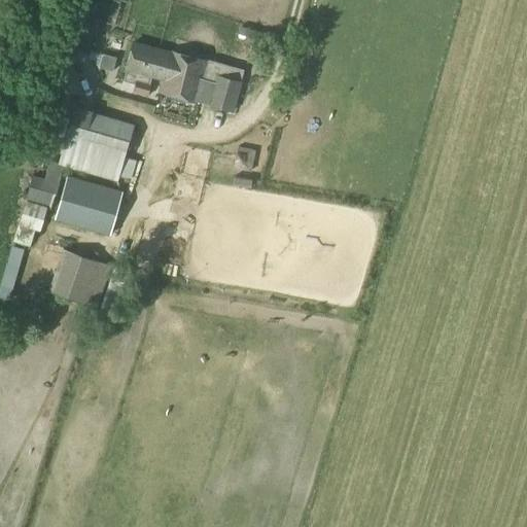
[(126,70),(123,81),(133,84),(132,93),(147,97),(149,89),(152,77),(154,78),(162,80),(164,80),(169,53),(133,43),(126,70)]
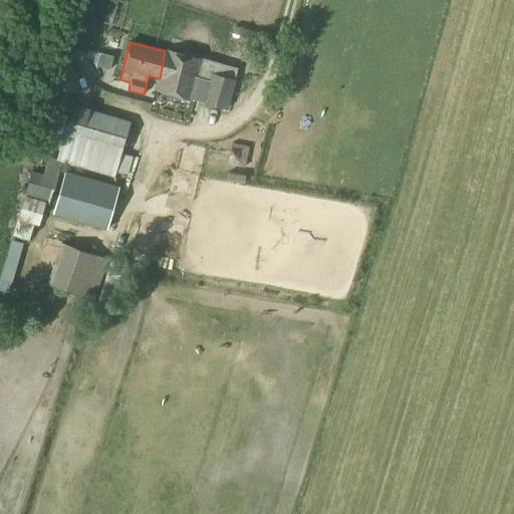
[(158,78),(155,89),(158,90),(192,99),(202,60),(166,51),(165,51),(160,78),(158,78)]
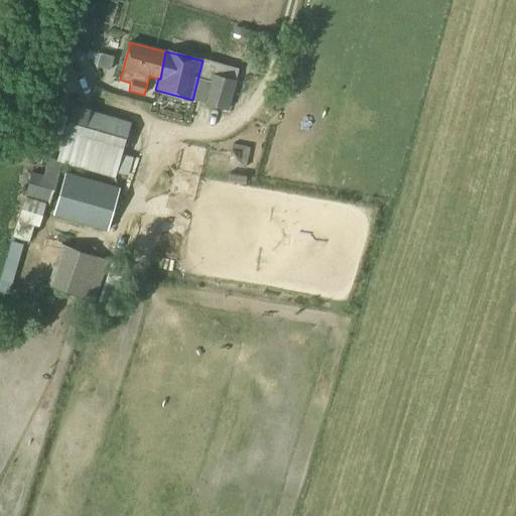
[(211,73),(204,103),(227,109),(234,79),(211,73)]
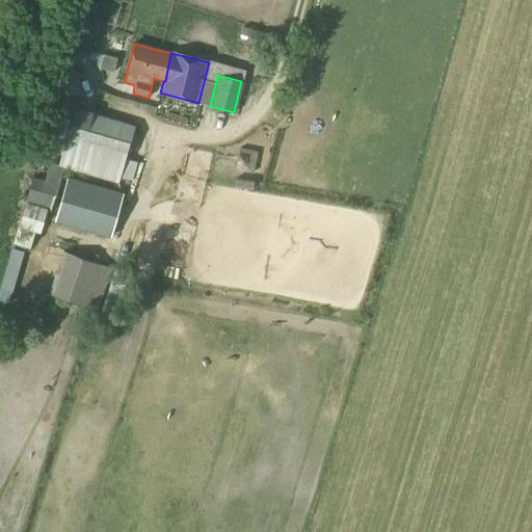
[(63,147),(58,166),(60,167),(117,183),(118,178),(131,181),(136,162),(125,159),(134,125),(89,112),(74,108),(73,114),(68,131),(63,147)]
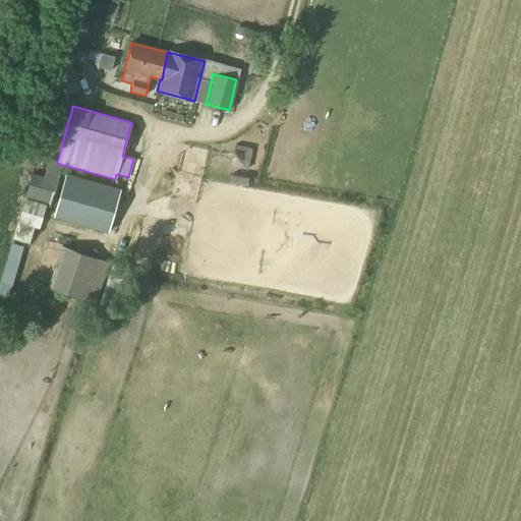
[(230,139),(225,160),(242,164),(246,143),(230,139)]
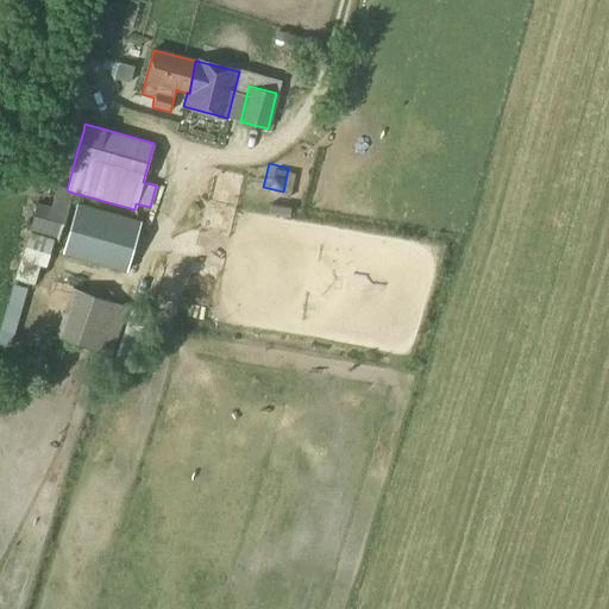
[(219,184),(231,186),(231,201),(251,201),(251,189),(262,189),(262,167),(206,165),(206,195),(219,195),(219,184)]
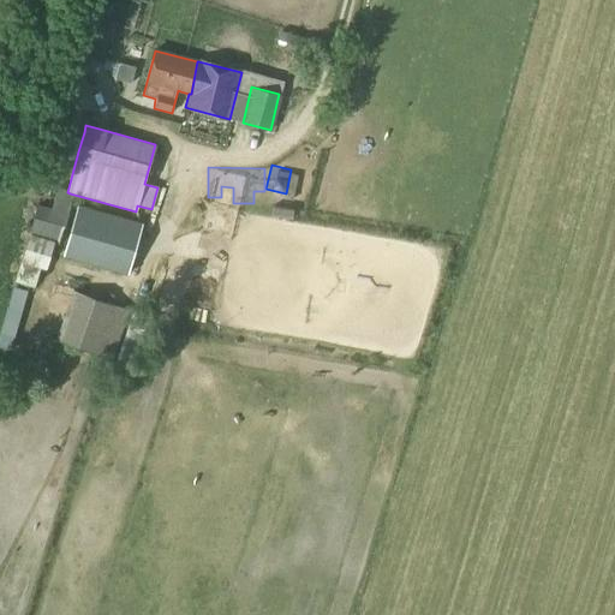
[(51,245),(55,246),(70,193),(67,192),(57,189),(51,209),(37,206),(28,239),(51,245)]
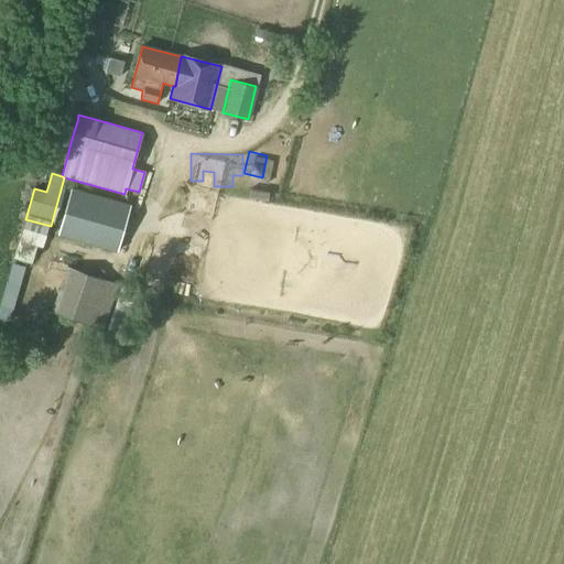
[(128,205),(72,188),(57,235),(115,251),(128,205)]
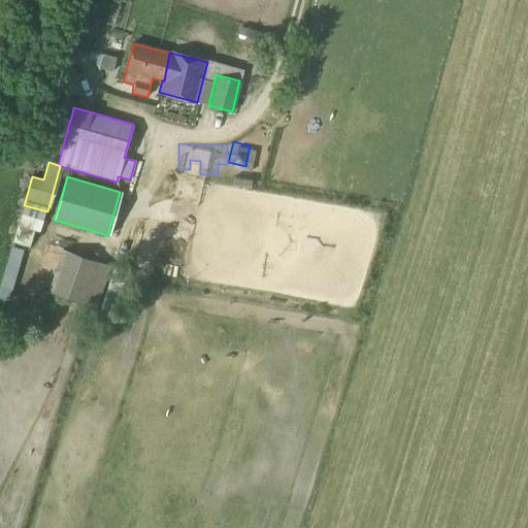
[(24,205),(18,226),(38,231),(43,210),(24,205)]
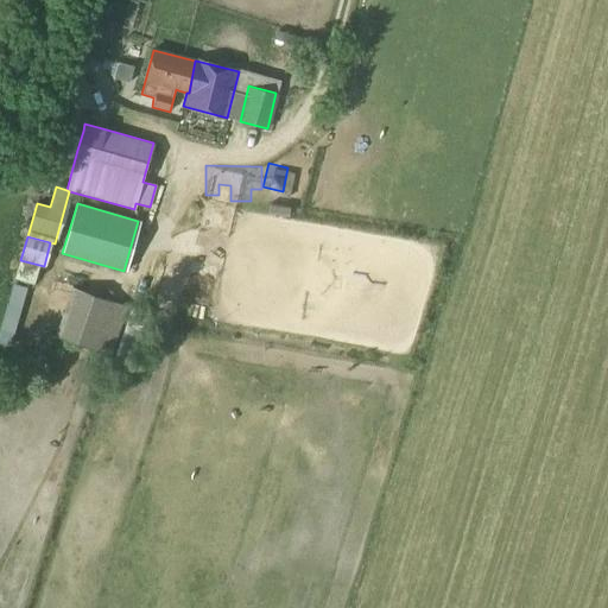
[(59,337),(108,353),(122,305),(74,290),(59,337)]
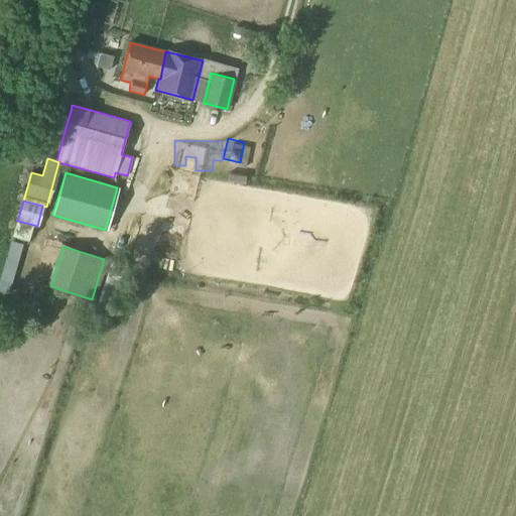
[(125,265),(112,261),(98,302),(111,306),(125,265)]
